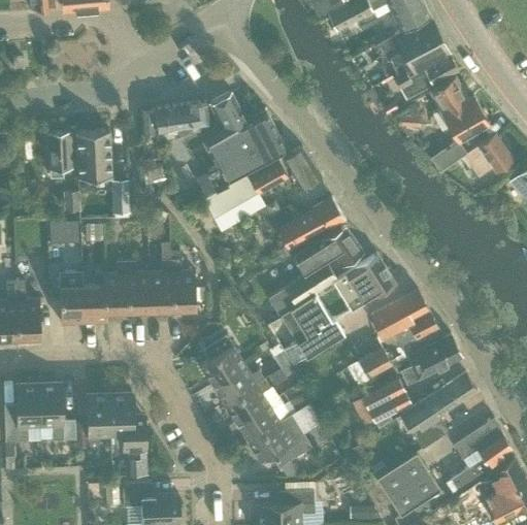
[(62,0),(64,8),(107,5),(106,0),(62,0)]
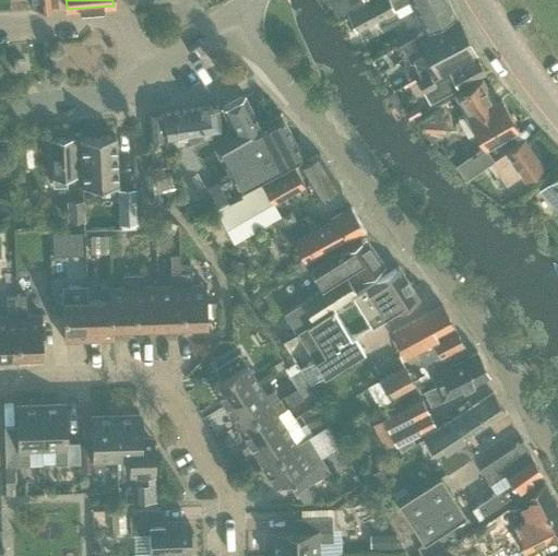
[(329,0),(337,15),(354,7),(356,11),(378,0),(329,0)]
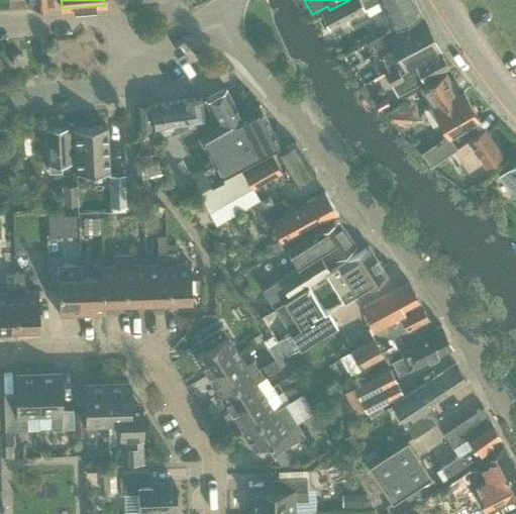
[(349,0),(329,10),(322,14),(329,30),(366,12),(380,5),(393,31),(422,17),(414,0),(349,0)]
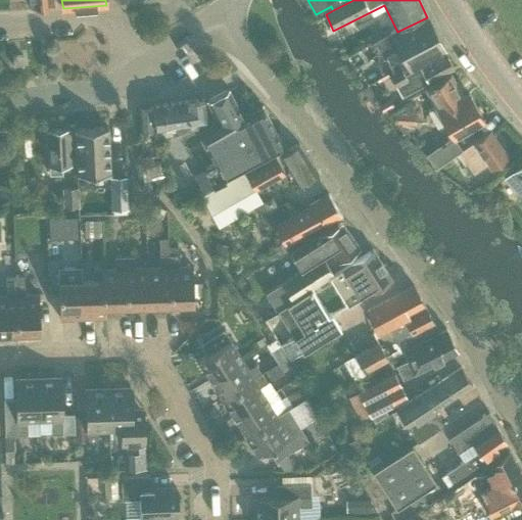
[(392,35),(388,37),(372,46),(380,61),(387,57),(394,73),(402,68),(406,75),(445,54),(429,20),(394,39),(392,35)]
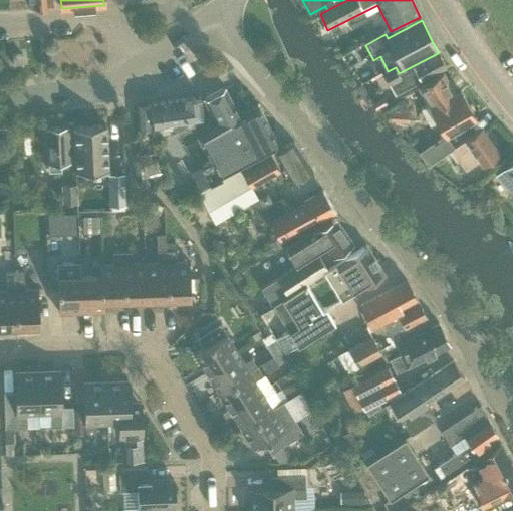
[(114,64),(117,35),(101,33),(101,34),(65,31),(63,60),(114,64)]
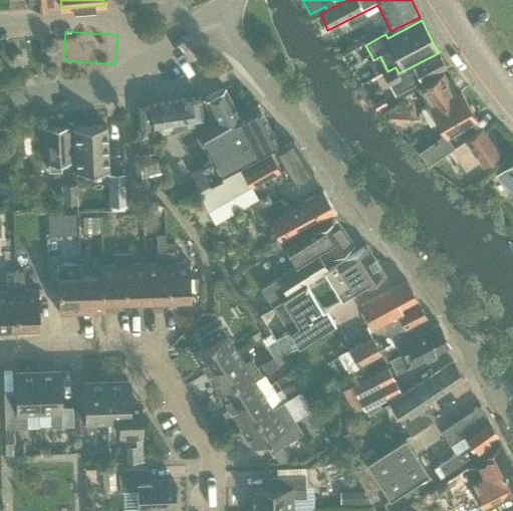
[(25,55),(22,55),(12,56),(13,69),(26,69),(25,55)]
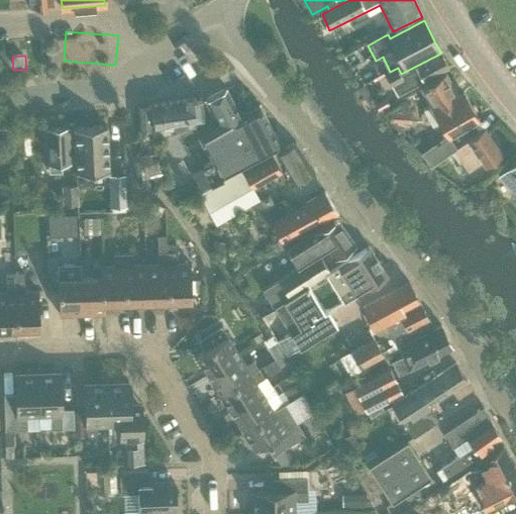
[(397,68),(386,74),(398,97),(449,71),(441,56),(401,76),(397,68)]
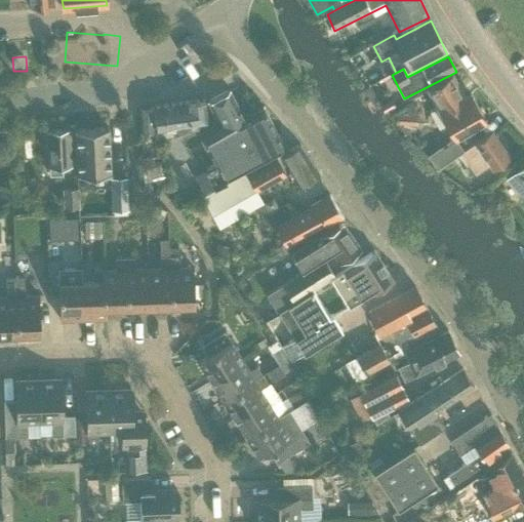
[(440,129),(448,125),(457,142),(487,125),(472,97),(467,101),(454,77),(429,91),(439,110),(432,114),(440,129)]
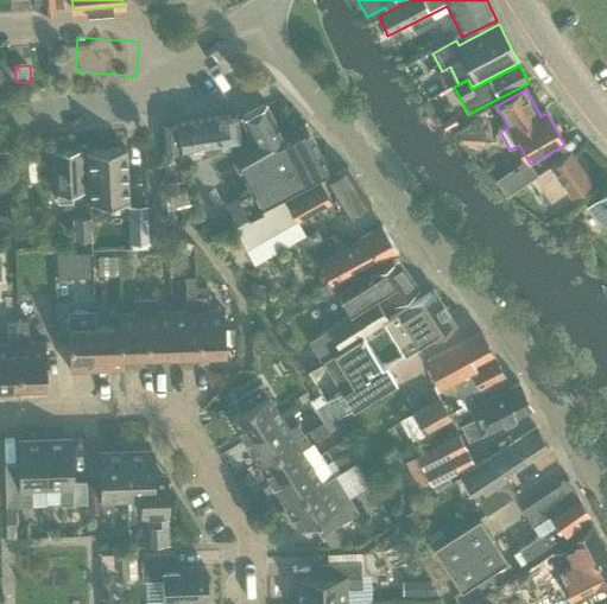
[(252,217),(334,176),(307,127),(285,139),(267,107),(242,121),(252,138),(246,141),(246,147),(232,156),(232,158),(220,165),(223,171),(219,175),(226,186),(231,184),(239,198),(241,197),(252,217)]
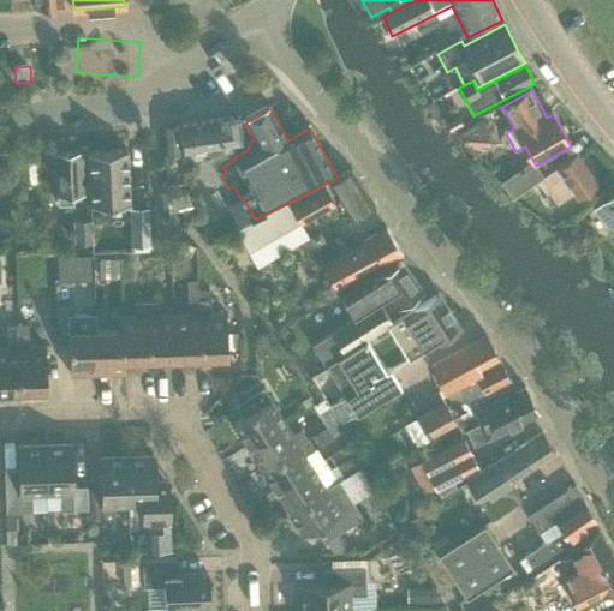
[(240,119),(182,129),(182,130),(185,156),(188,167),(244,147),(240,119)]
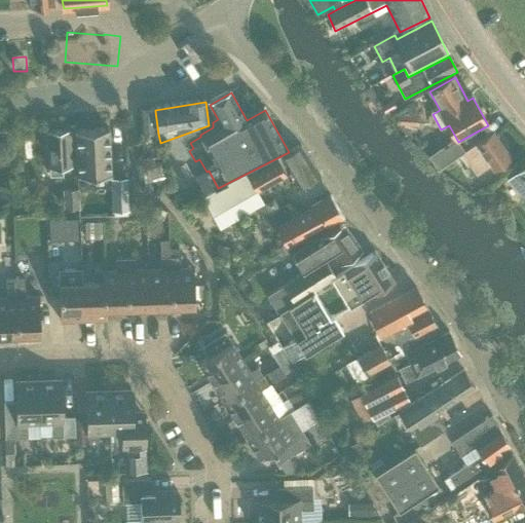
[(394,103),(383,109),(386,115),(398,110),(394,103)]
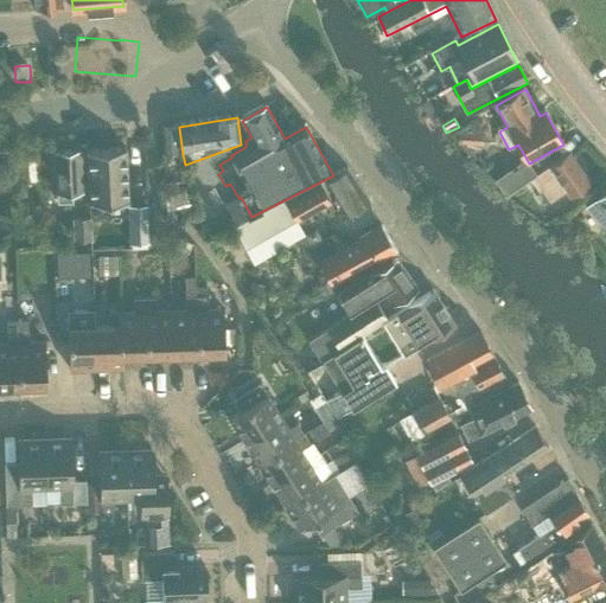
[(485,133),(478,121),(454,135),(470,159),(483,152),(476,139),(485,133)]
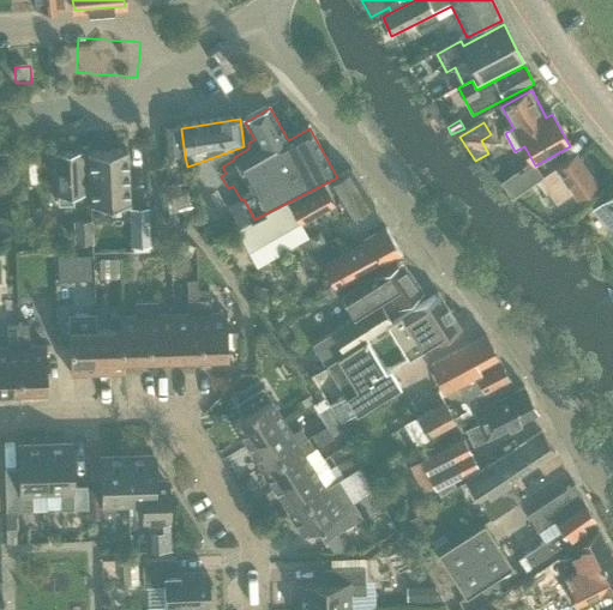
[(185,156),(181,130),(166,131),(168,168),(184,167),(182,156),(185,156)]
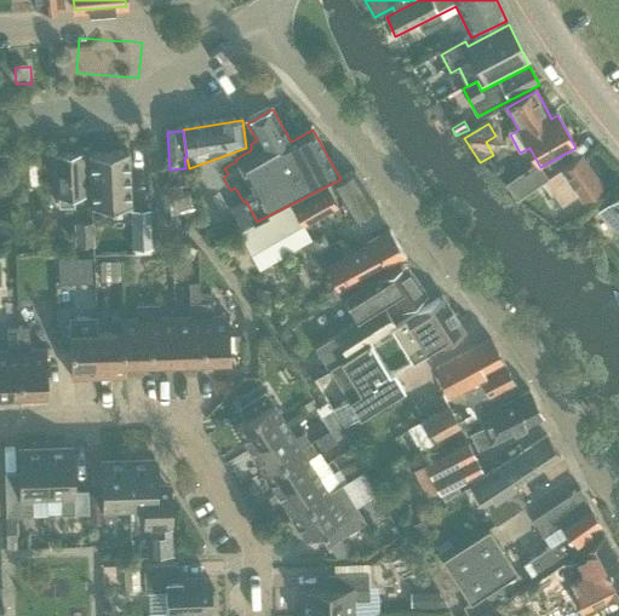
[(91,157),(92,177),(93,208),(131,207),(129,154),(91,156),(91,157)]
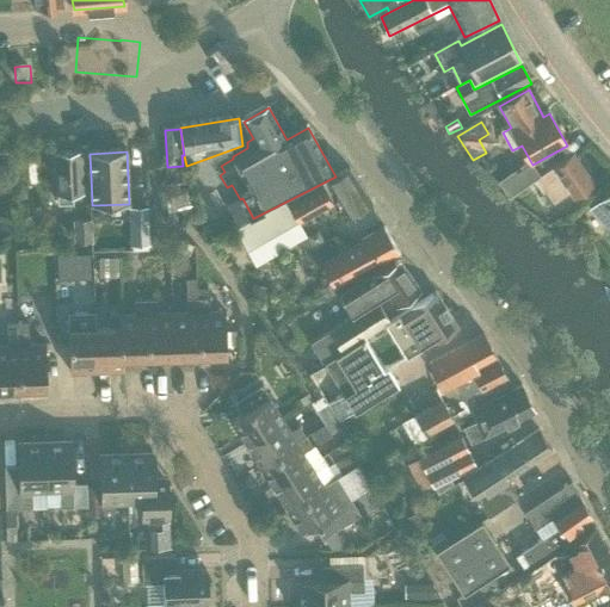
[(82,175),(91,174),(90,155),(82,156),(81,154),(55,155),(57,206),(74,205),(74,194),(84,194),(82,175)]
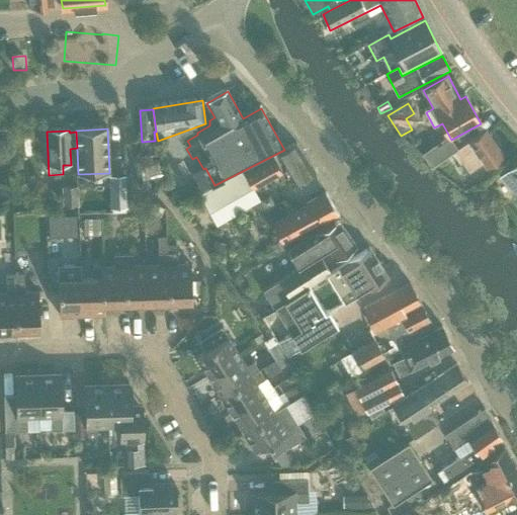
[(484,165),(488,170),(504,158),(487,132),(456,153),(469,173),(484,165)]
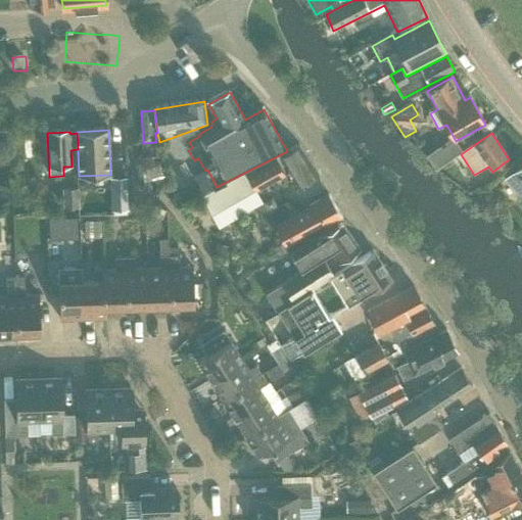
[(300,147),(281,158),(299,188),(319,177),(300,147)]
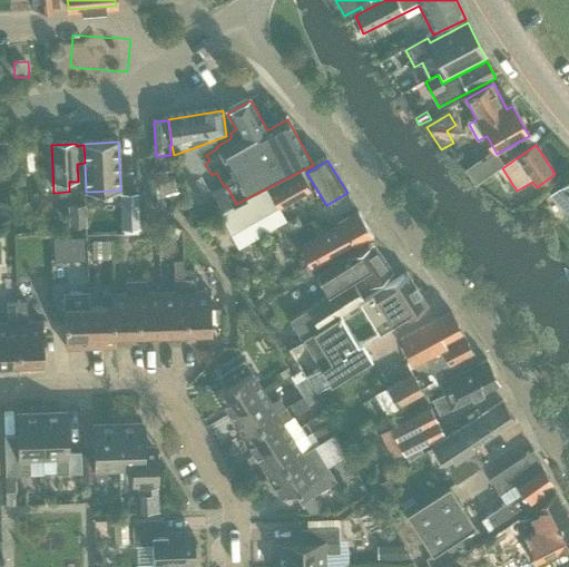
[(239,247),(281,225),(286,236),(293,232),(281,209),(312,192),(301,173),(222,217),(233,236),(239,247)]
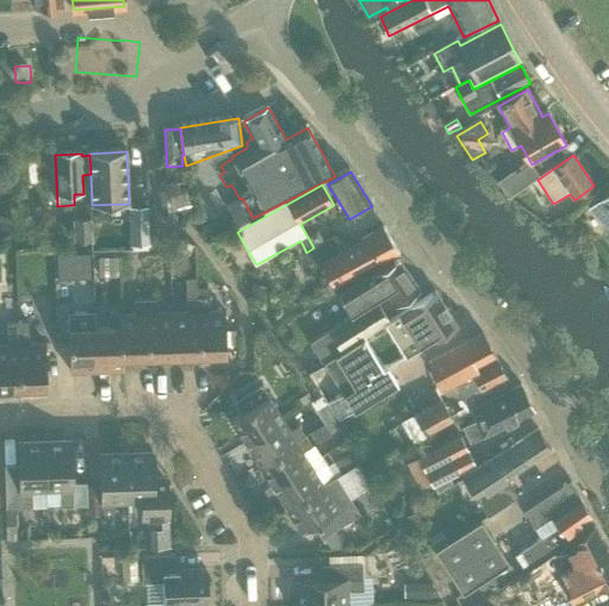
[(187,194),(172,198),(174,212),(191,210),(187,194)]
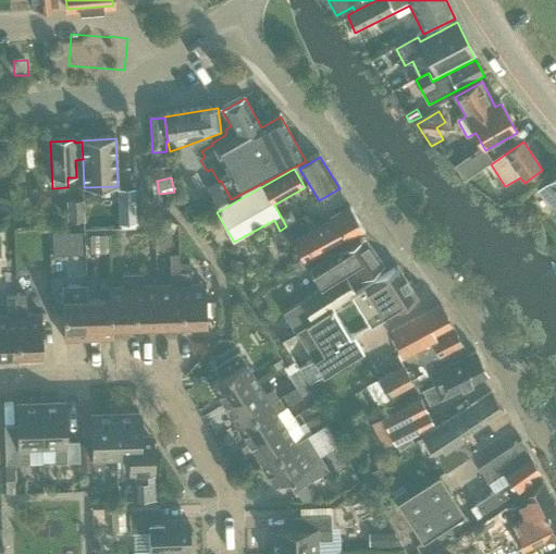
[(555,177),(540,193),(555,210),(555,177)]
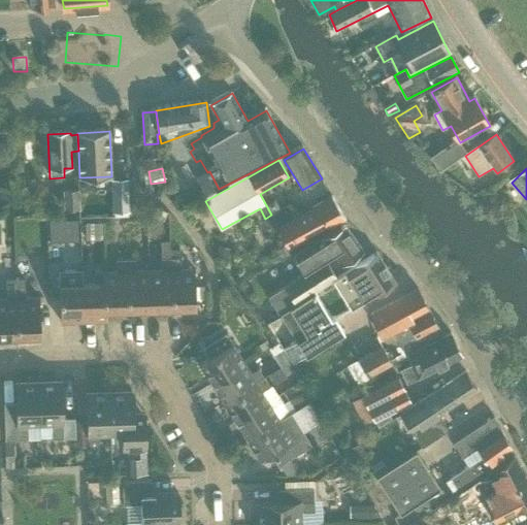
[(129,182),(113,183),(114,216),(130,215),(129,182)]
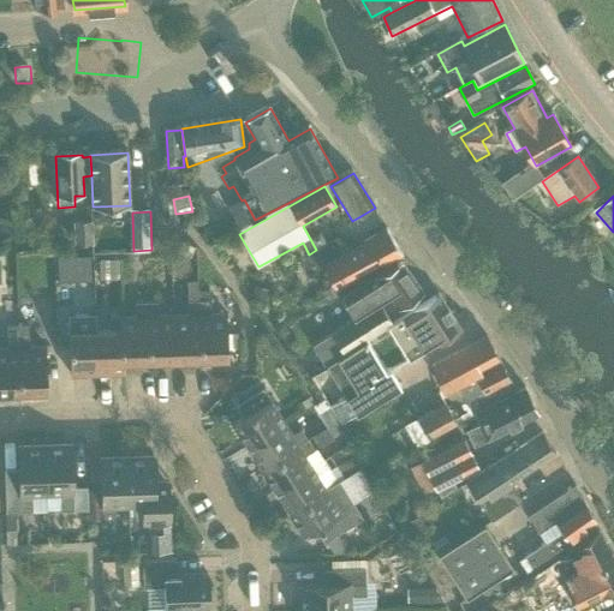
[(173,222),(170,222),(171,228),(180,226),(179,216),(172,217),(173,222)]
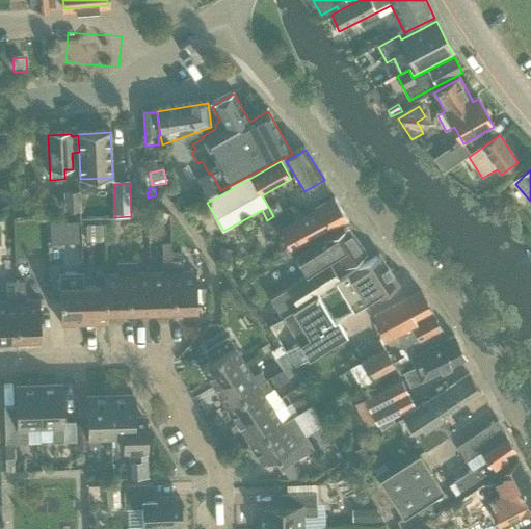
[(82,192),(65,193),(65,213),(82,213),(82,192)]
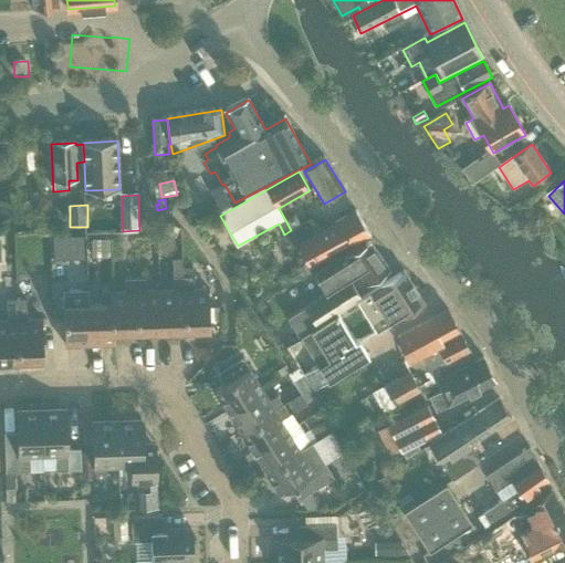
[(291,229),(291,230),(284,235),(291,248),(297,244),(311,269),(370,237),(357,212),(316,235),(309,220),(300,225),(291,229)]
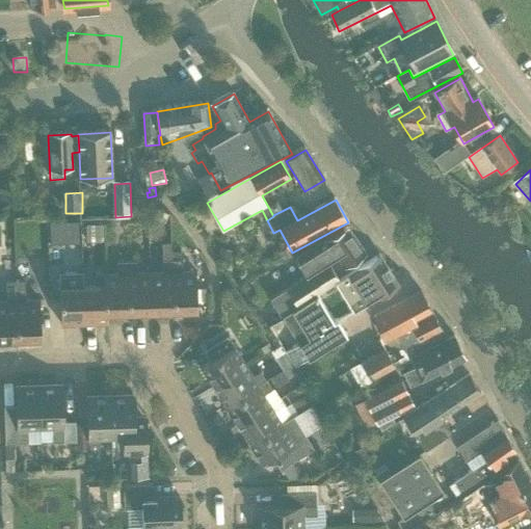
[(277,203),(269,207),(273,215),(282,211),(277,203)]
